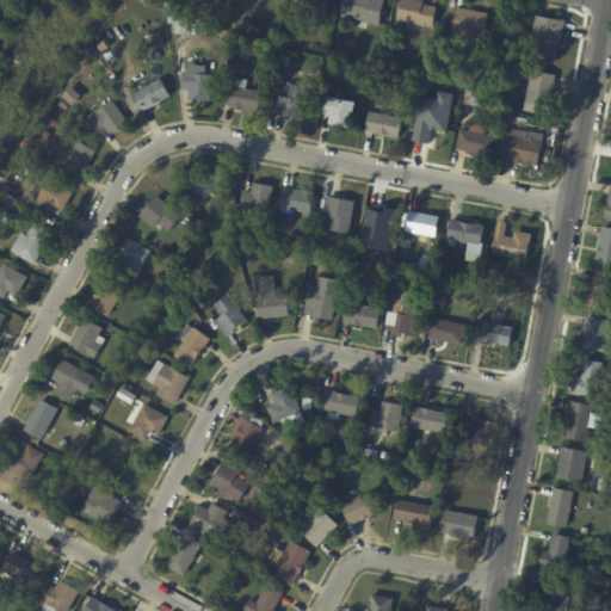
[(328,0),(327,8),(308,5),(307,12),(300,11),(302,4),(294,2),(294,0),(328,0)]
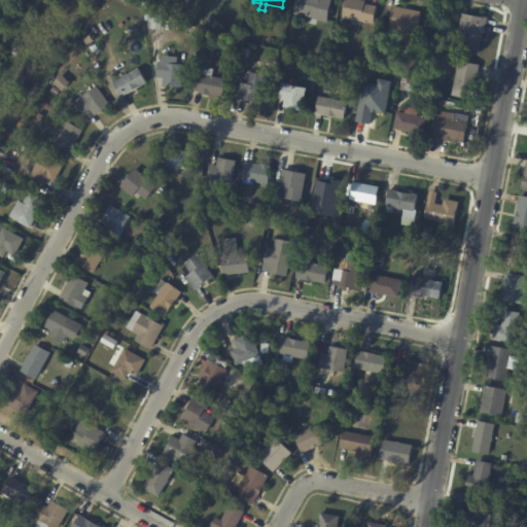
[(331,0),(326,22),(293,14),(295,0),(331,0)]
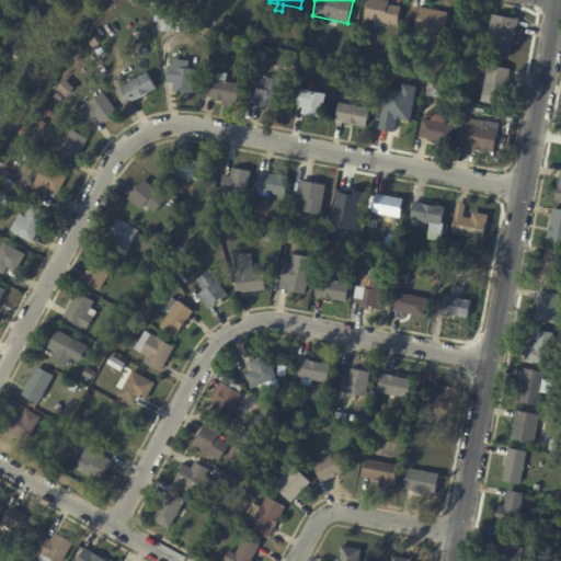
[(393,6),(401,7),(397,25),(385,23),(384,29),(377,27),(378,22),(364,19),(367,0),(384,0),(389,1),(388,4),(393,6)]
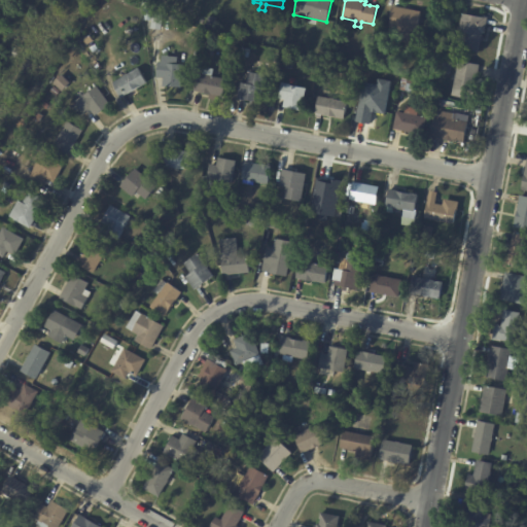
[(399,7),(421,11),(417,33),(410,31),(408,43),(392,40),(394,28),(388,27),(392,6),(399,7)]
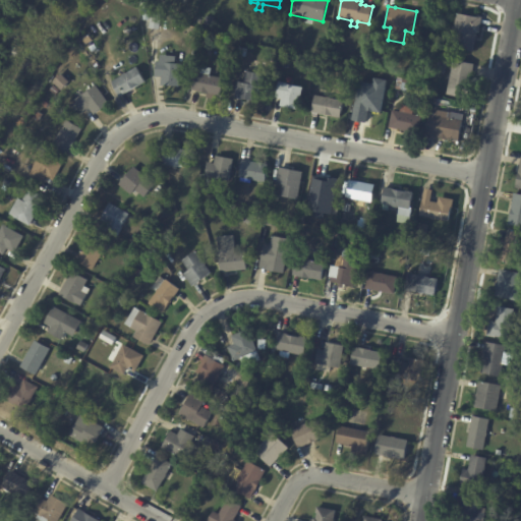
[(469,15),(482,17),(479,33),(477,33),(474,52),(451,48),(453,37),(446,35),(447,25),(454,26),(457,13),(469,15)]
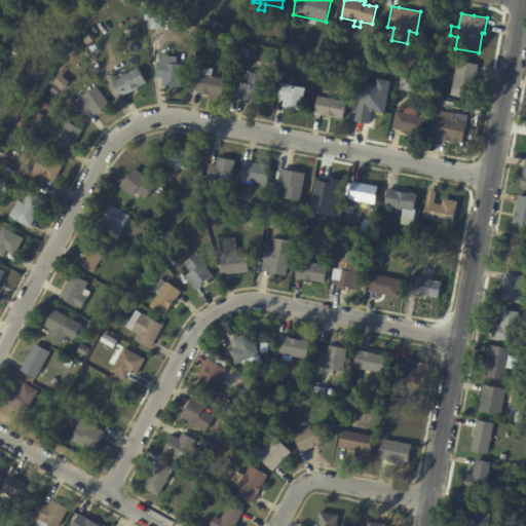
[(203,28),(208,15),(215,17),(212,30),(203,28)]
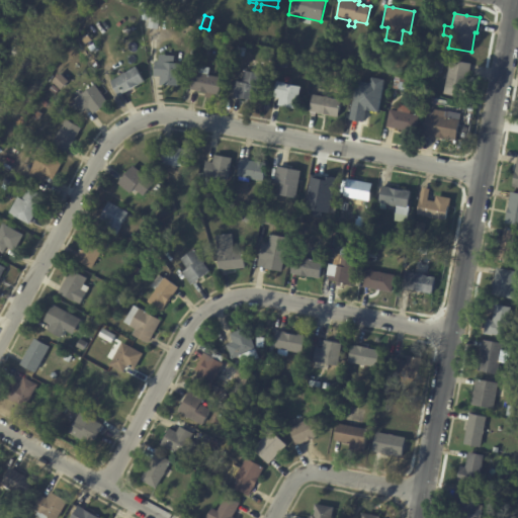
[(95,49),(91,52),(88,48),(93,44),(96,49),(95,49)]
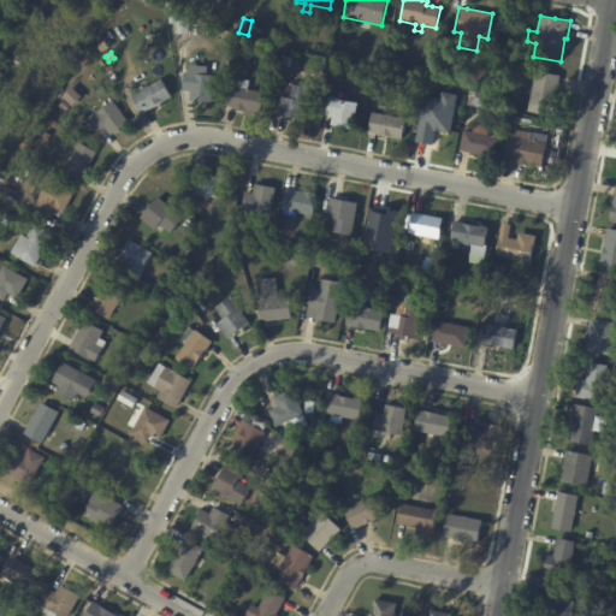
[(291,58),(290,67),(279,66),(282,55),(291,58)]
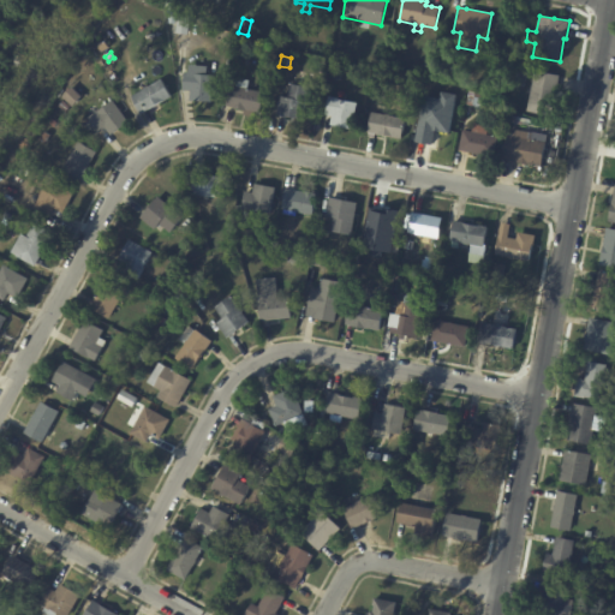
[(214,76),(212,102),(190,101),(190,91),(183,91),(184,72),(187,72),(189,65),(207,66),(207,75),(214,76)]
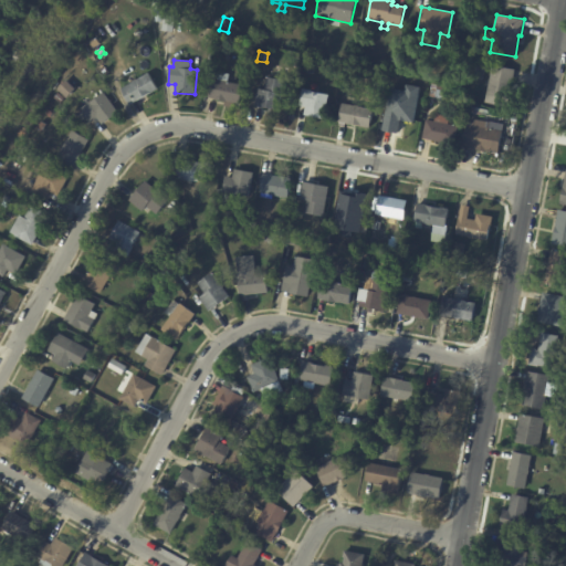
[(515,71),(507,107),(484,103),(491,66),(515,71)]
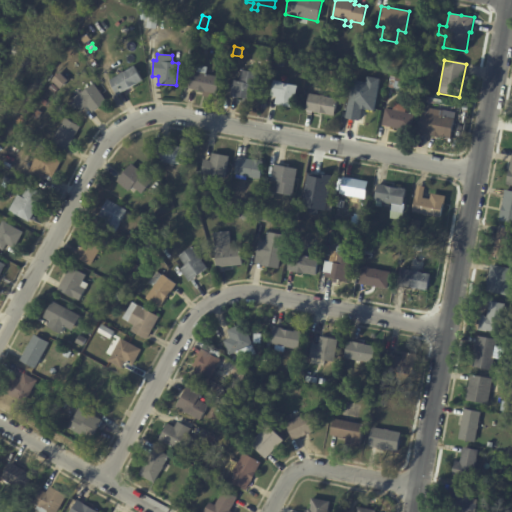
[(131,87),(117,95),(109,80),(135,66),(143,81),(131,87)]
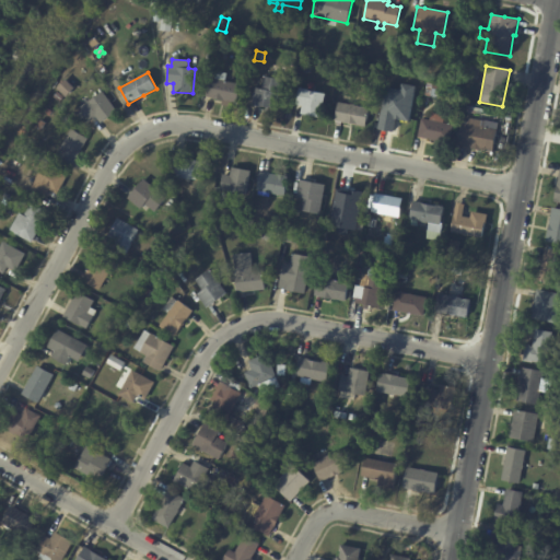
[(221,105),(222,100),(206,96),(209,78),(214,79),(216,72),(225,73),(224,82),(240,84),(235,108),(221,105)]
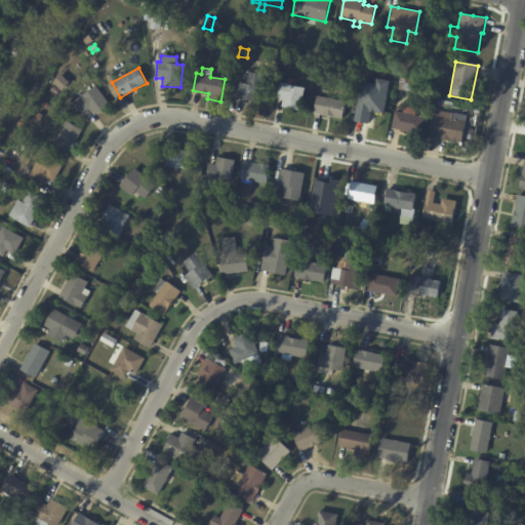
[(253,73),(265,75),(258,104),(236,98),(239,82),(245,84),(247,72),(253,73)]
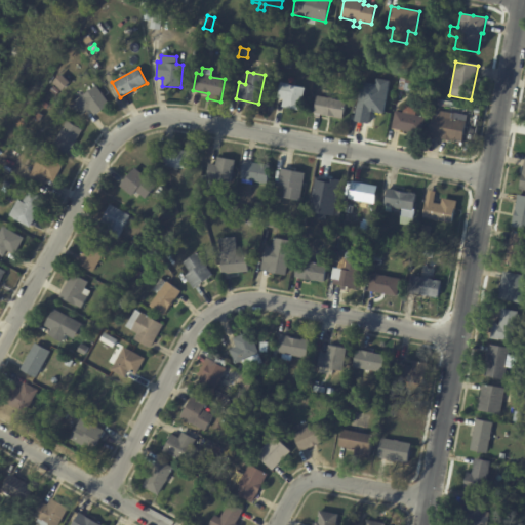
[(70,83),(62,91),(52,83),(61,74),(70,83)]
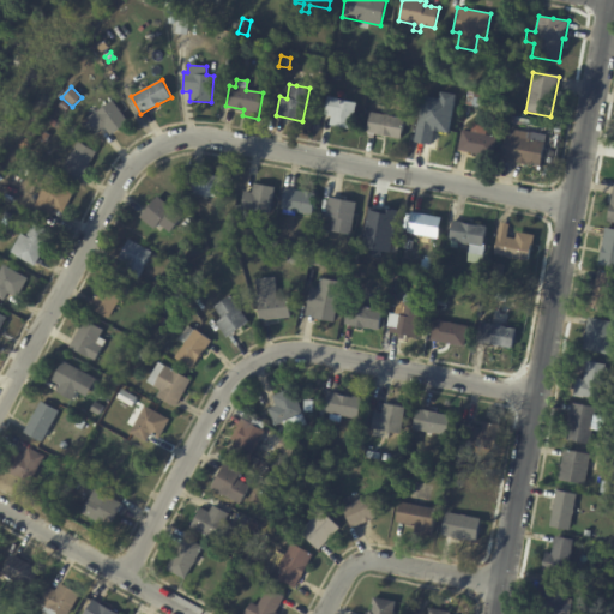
[(488,95),(486,109),(465,106),(468,91),(488,95)]
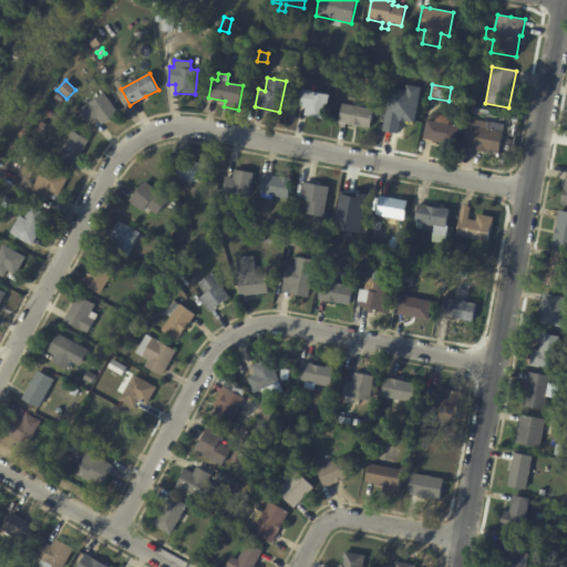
[(329,95),(327,110),(322,109),(321,119),(305,116),(306,107),(299,106),(302,91),(329,95)]
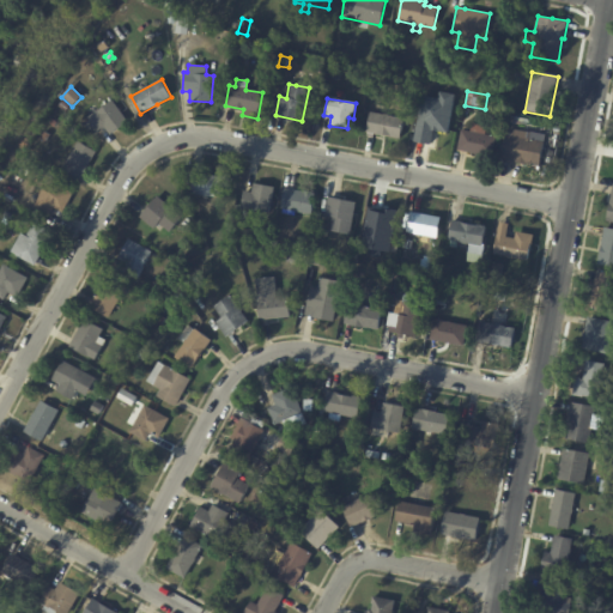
[(68,105),(65,111),(58,107),(62,101),(68,105)]
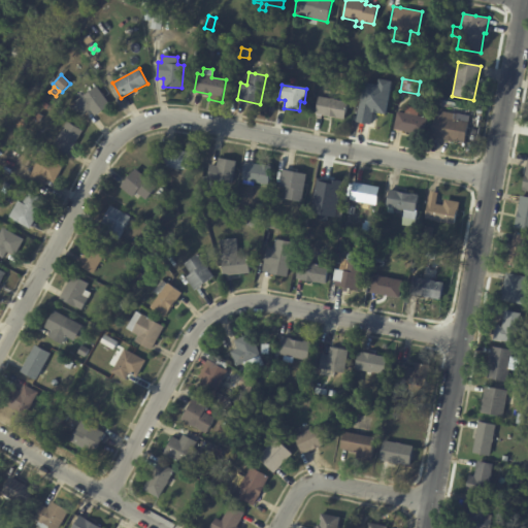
[(95,114),(95,116),(90,109),(84,113),(75,101),(96,87),(109,104),(95,114)]
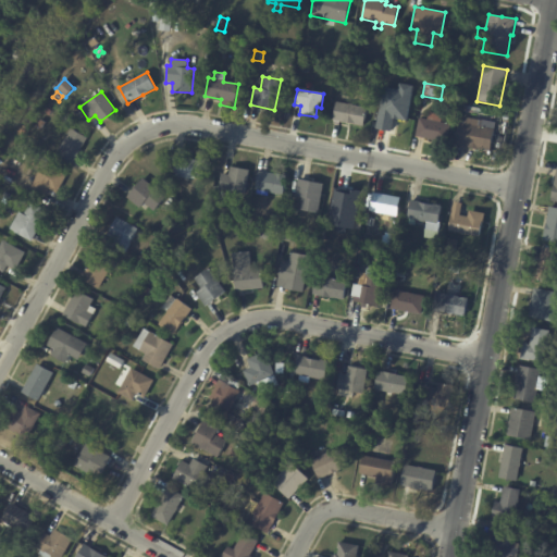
[(384,131),(386,122),(379,120),(381,103),(384,104),(385,99),(392,101),(391,106),(409,109),(404,134),(384,131)]
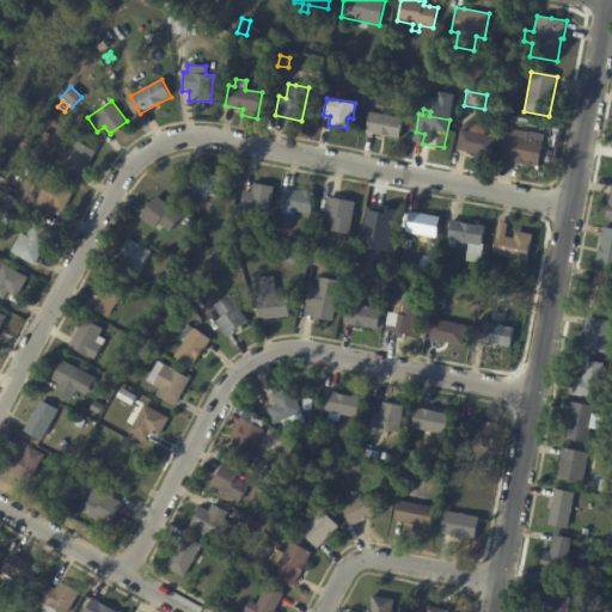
[(383,136),(365,133),(369,112),(403,118),(399,139),(383,136)]
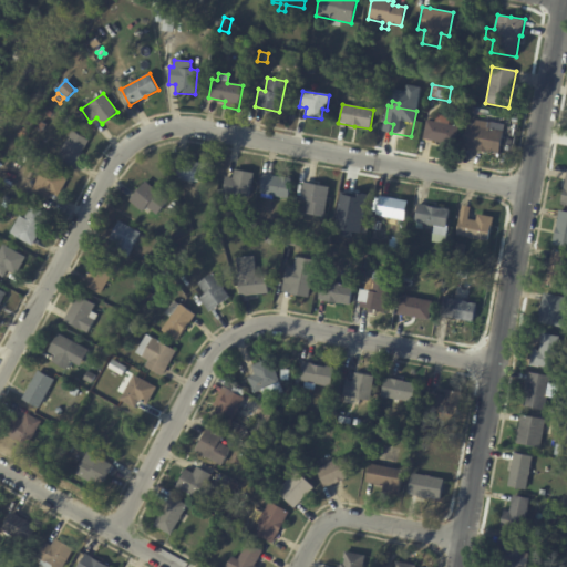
[(470,106),(488,110),(487,115),(470,113),(470,106)]
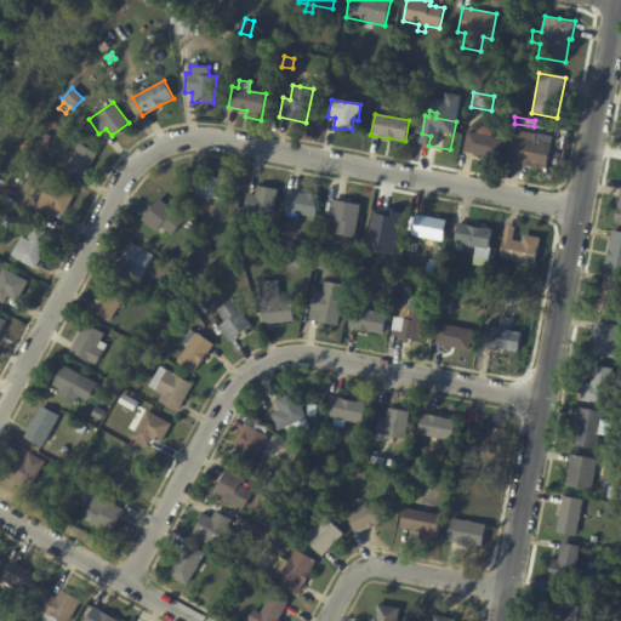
[(483,157),(462,152),(467,131),(477,134),(478,126),(493,129),(491,136),(503,138),(499,160),(483,157)]
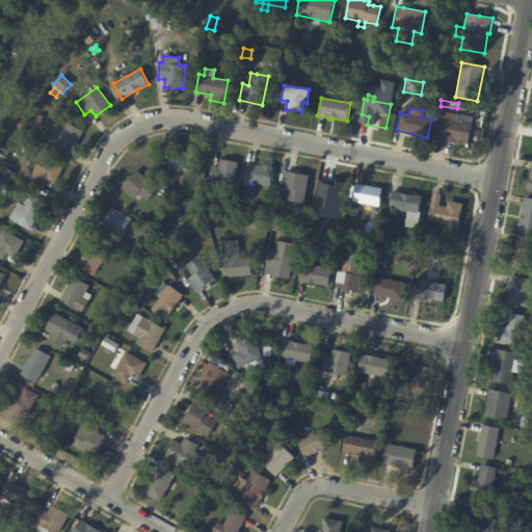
[(445,139),(434,138),(437,116),(441,117),(442,112),(459,115),(458,122),(473,124),(469,144),(445,139)]
